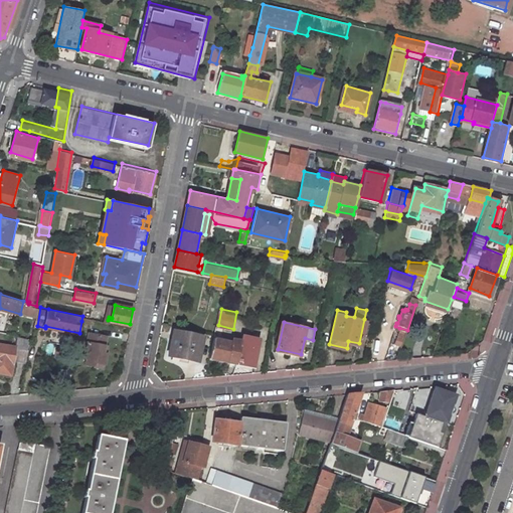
[(201,333),(174,327),(168,353),(196,359),(201,333)]
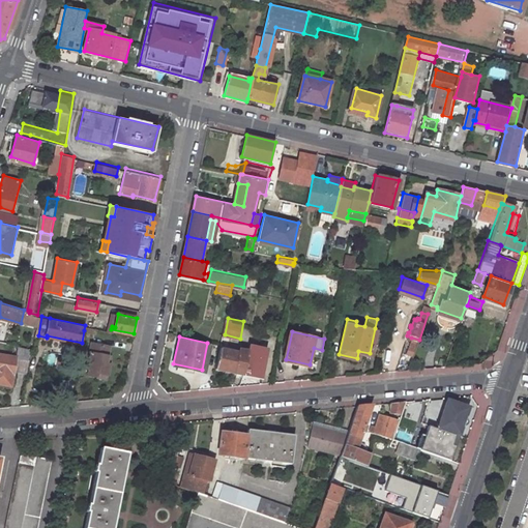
[(414,354),(419,340),(411,338),(406,352),(414,354)]
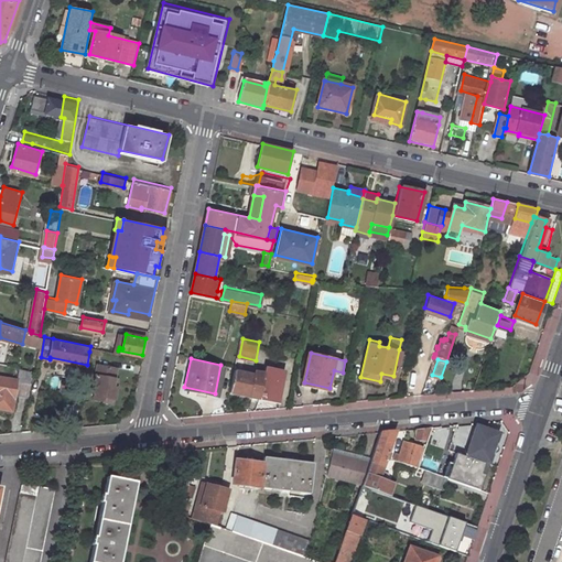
[(114,386),(117,366),(98,363),(95,382),(97,382),(95,399),(106,400),(106,397),(115,398),(117,387),(114,386)]
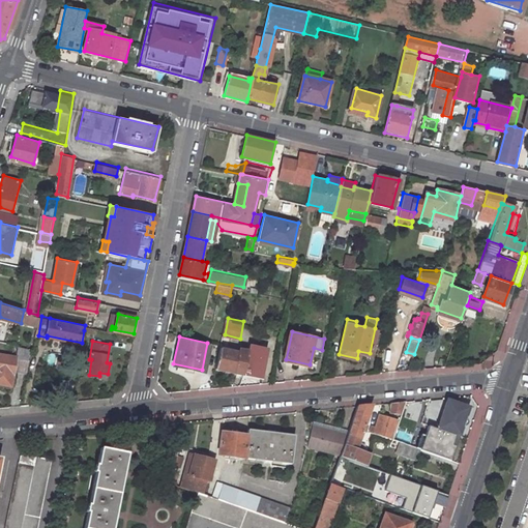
[(220,368),(263,376),(268,353),(269,349),(251,345),(250,349),(244,348),(238,351),(224,348),(220,368)]
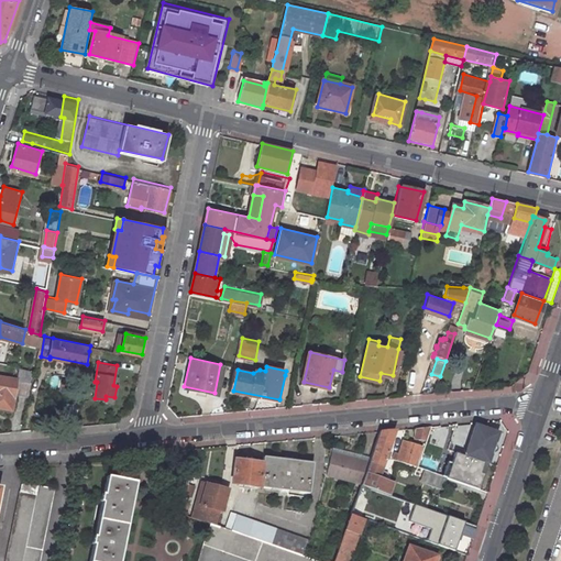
[(0,404),(13,407),(15,391),(30,393),(33,371),(20,367),(18,378),(0,375),(0,404)]
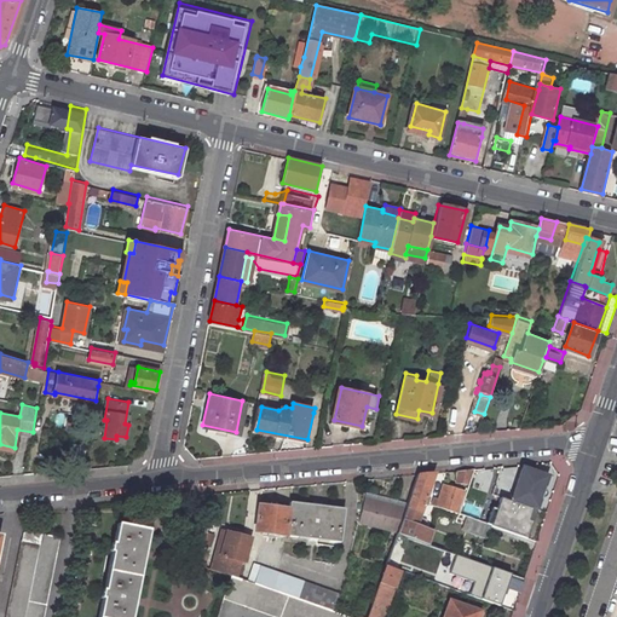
[(501,496),(492,523),(529,536),(551,473),(522,463),(511,499),(501,496)]
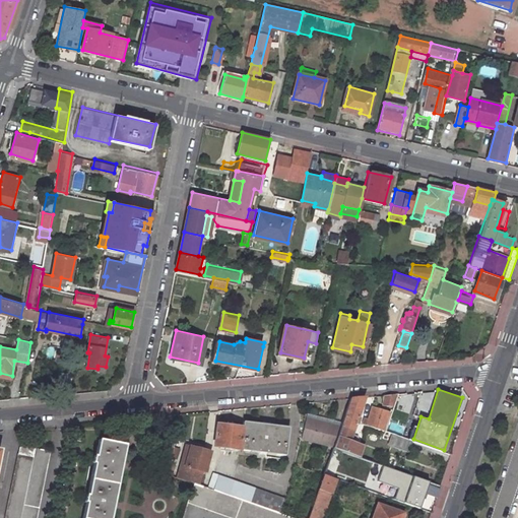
[(384,404),(396,405),(400,392),(386,394),(384,404)]
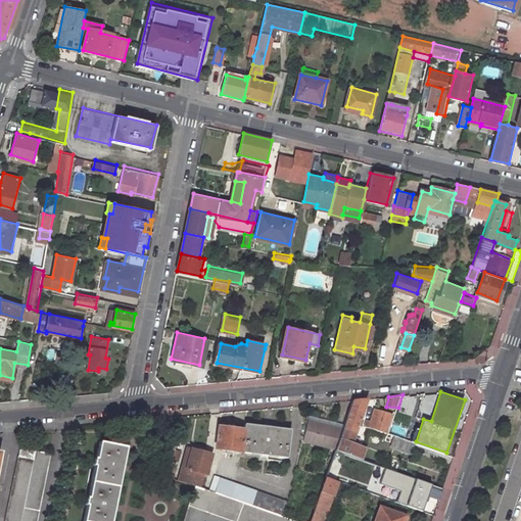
[(403,394),(403,412),(416,412),(416,394),(403,394)]
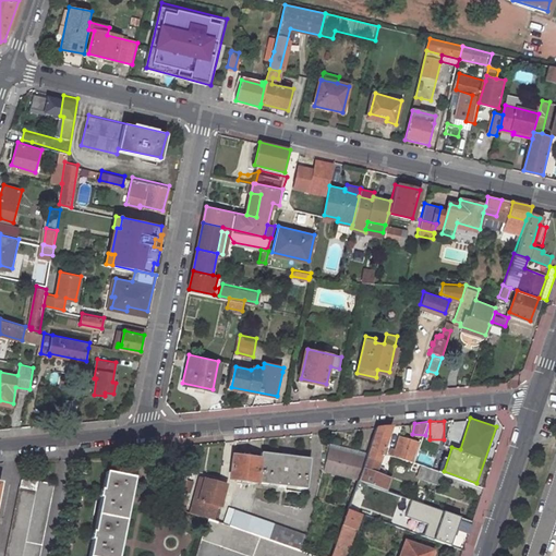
[(365,452),(358,475),(357,478),(371,483),(379,486),(384,487),(387,478),(374,473),(393,423),(375,425),(365,452)]
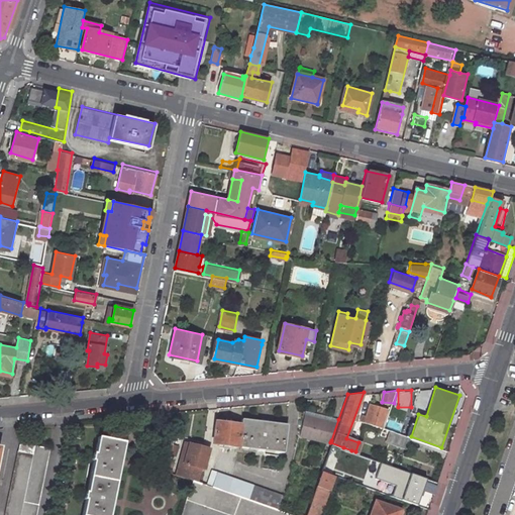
[(392,409),(372,402),(368,415),(364,414),(362,420),(386,427),(392,409)]
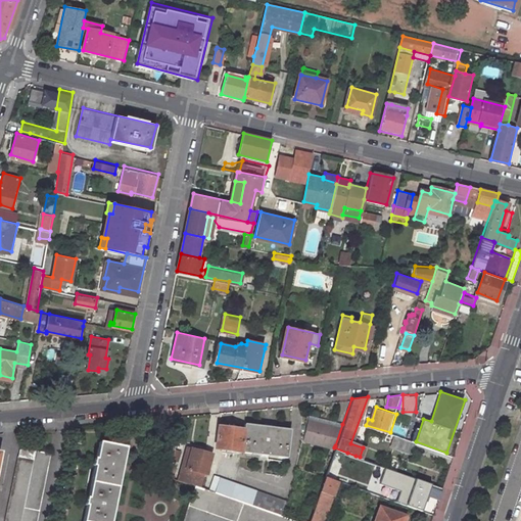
[(331,424),(332,421),(309,414),(308,419),(331,424)]
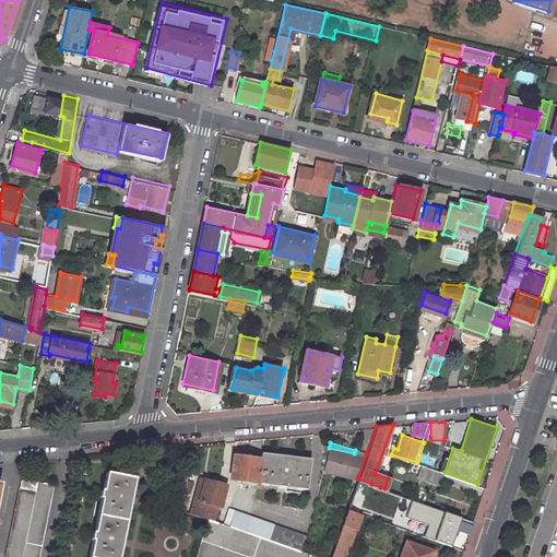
[(348,473),(354,453),(329,448),(323,469),(348,475),(348,473)]
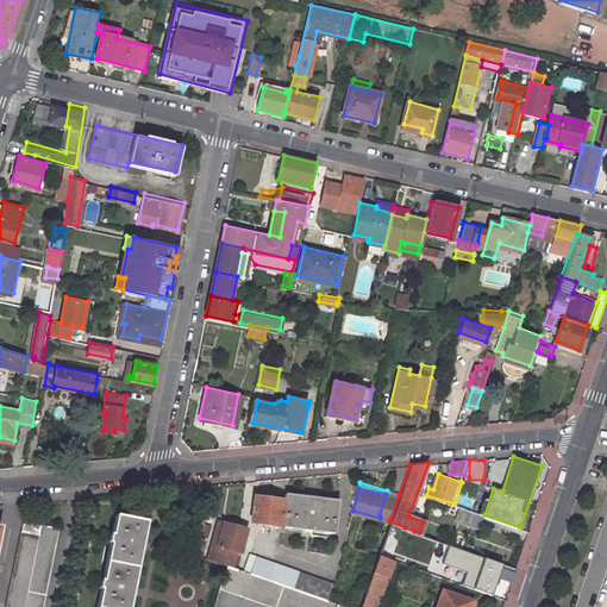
[(387,490),(386,494),(380,515),(390,519),(399,494),(387,490)]
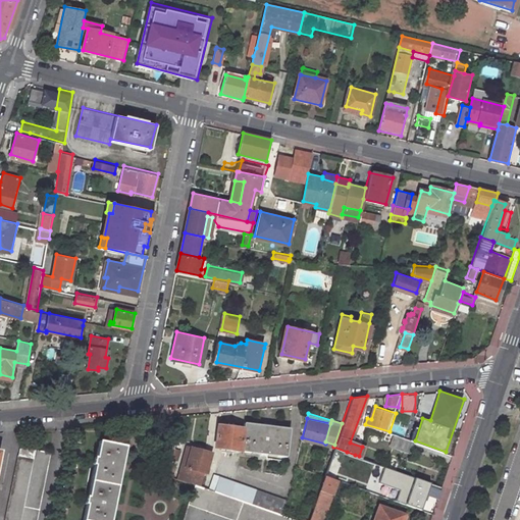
[(288,458),(293,429),(246,421),(245,426),(241,450),(288,458)]
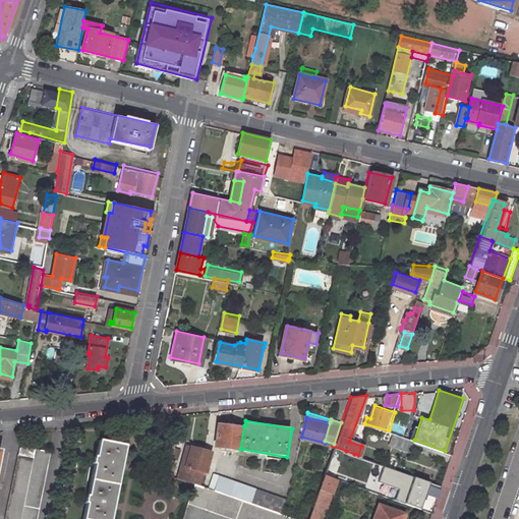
[(244,425),(219,421),(215,445),(240,449),(244,425)]
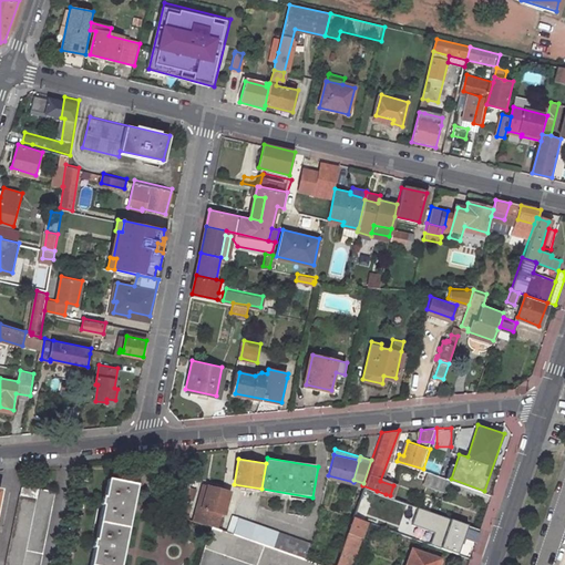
[(433,473),(429,484),(444,491),(450,479),(433,473)]
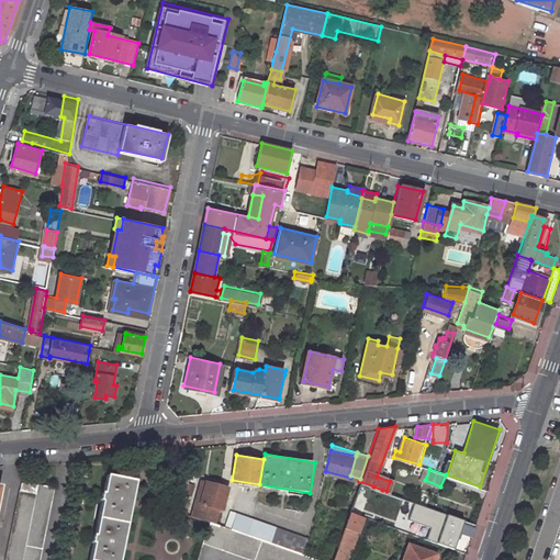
[(137,480),(109,473),(105,492),(103,491),(101,499),(103,500),(98,529),(97,535),(94,535),(93,541),(96,542),(91,559),(121,559),(124,547),(124,544),(125,540),(133,504),(133,501),(134,497),(137,480)]
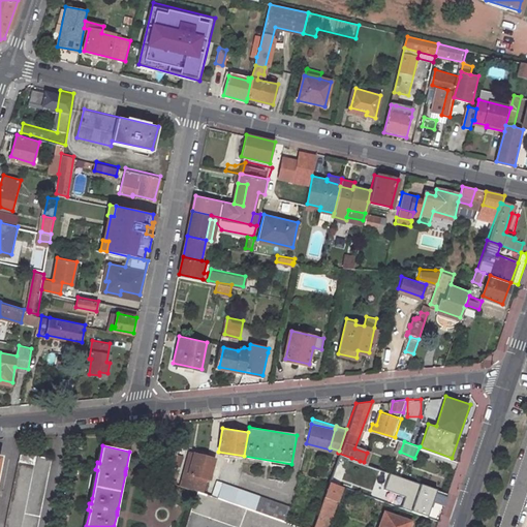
[(180,450),(169,446),(166,456),(176,459),(180,450)]
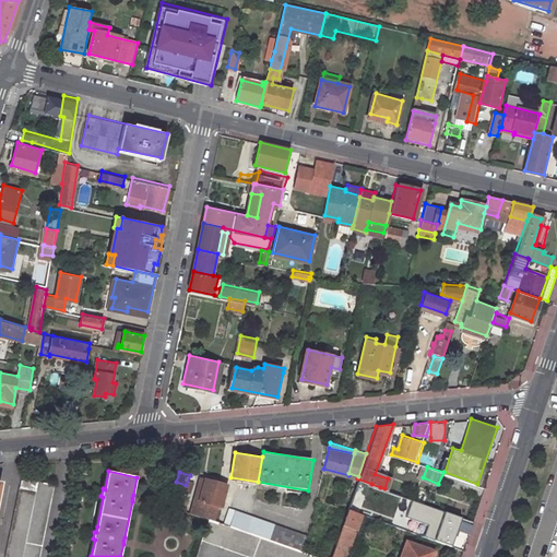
[(21,486),(6,556),(24,556),(40,481),(23,477),(21,486)]
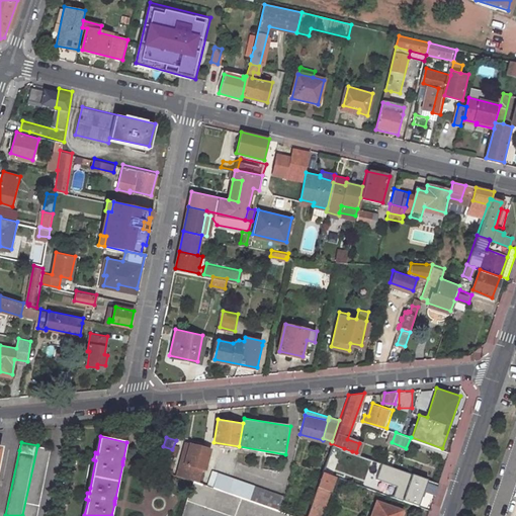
[(187,442),(182,461),(186,462),(191,443),(187,442)]
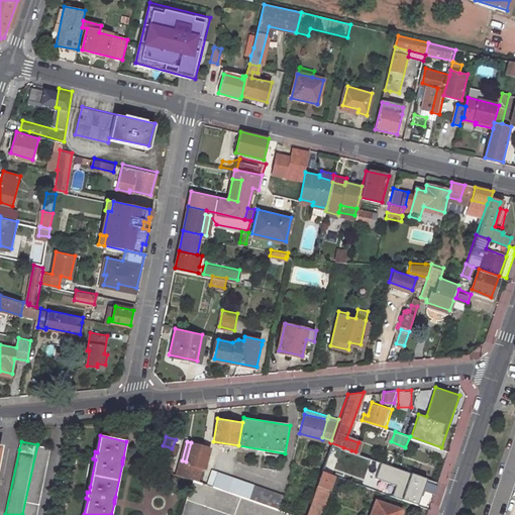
[(211,448),(191,442),(186,461),(182,460),(178,474),(200,480),(203,468),(205,469),(211,448)]
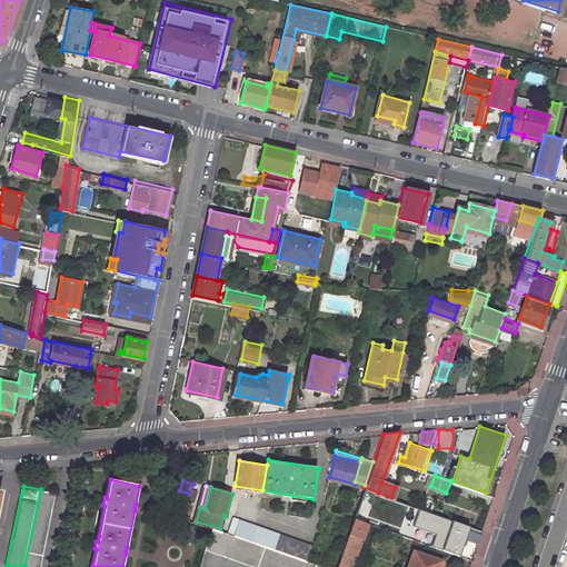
[(354,515),(368,520),(377,497),(378,493),(364,487),(354,515)]
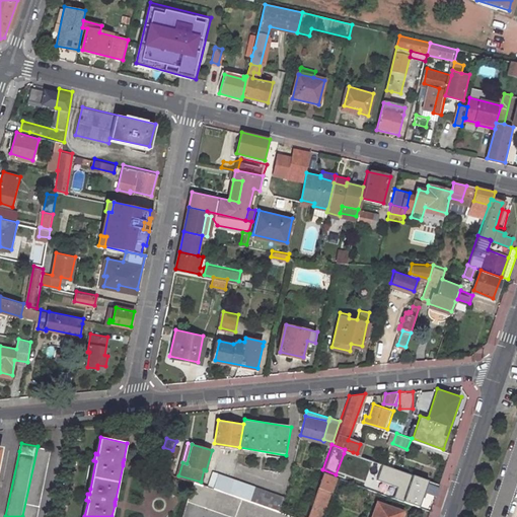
[(38,516),(52,449),(38,446),(22,516),(38,516)]
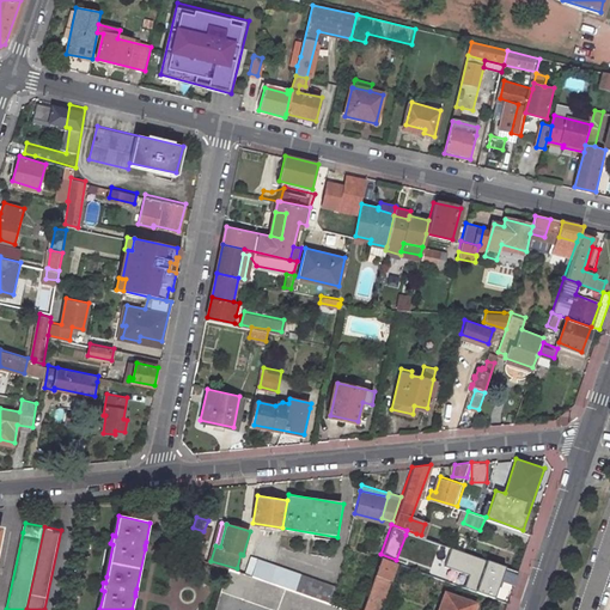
[(414,538),(413,543),(438,553),(441,542),(421,535),(416,534),(414,538)]
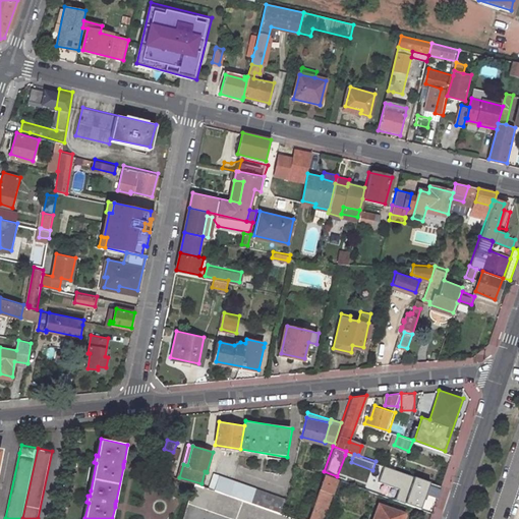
[(434,480),(387,464),(382,480),(402,486),(399,499),(423,507),(434,480)]
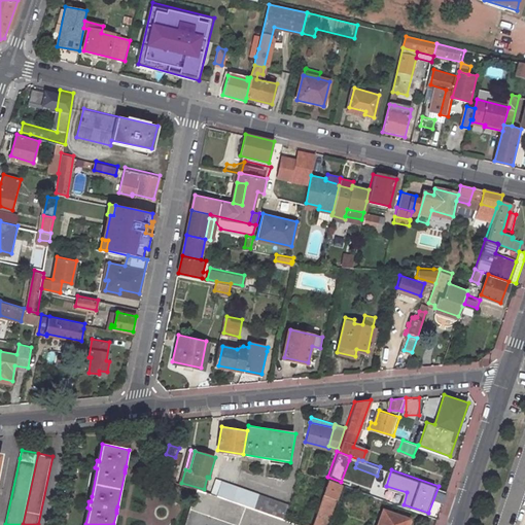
[(235,483),(217,477),(212,493),(230,499),(235,483)]
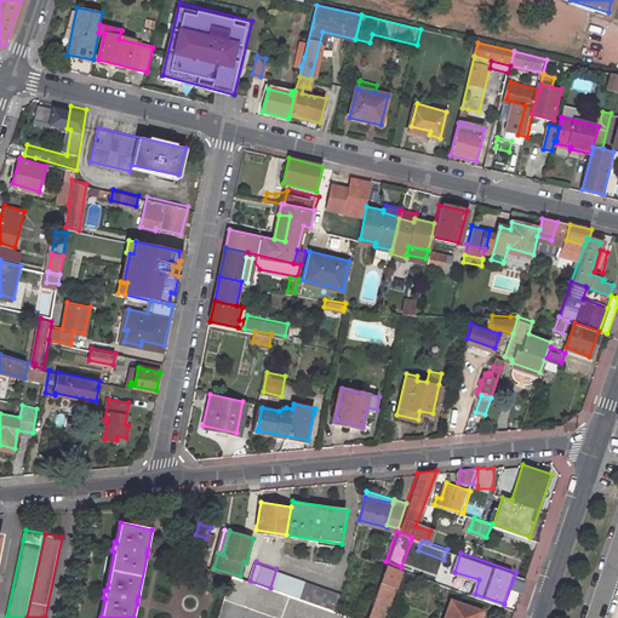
[(387,617),(405,570),(405,568),(401,567),(385,561),(364,617),(387,617)]
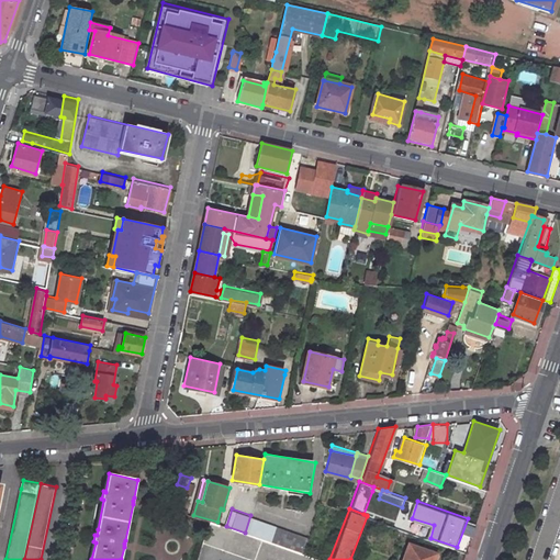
[(301,552),(308,535),(250,515),(245,533),(301,552)]
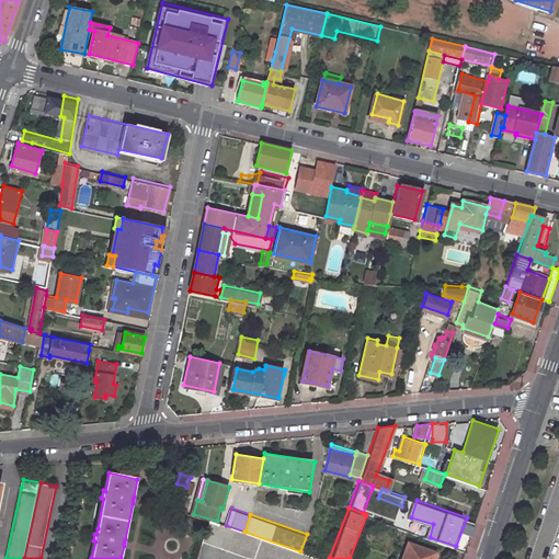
[(212,521),(204,540),(257,558),(322,558),(300,551),(244,532),(226,525),(212,521)]
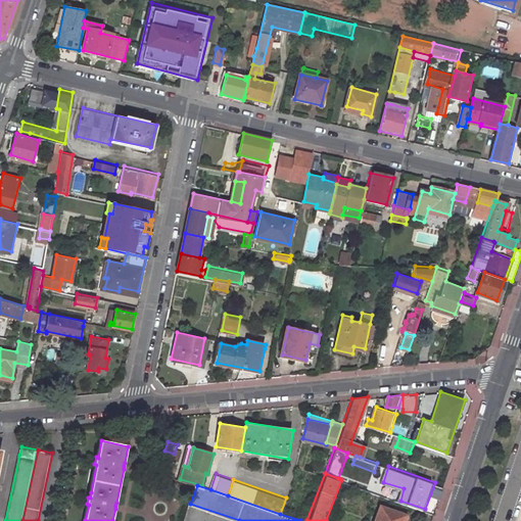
[(401,520),(405,515),(380,506),(374,520),(401,520)]
